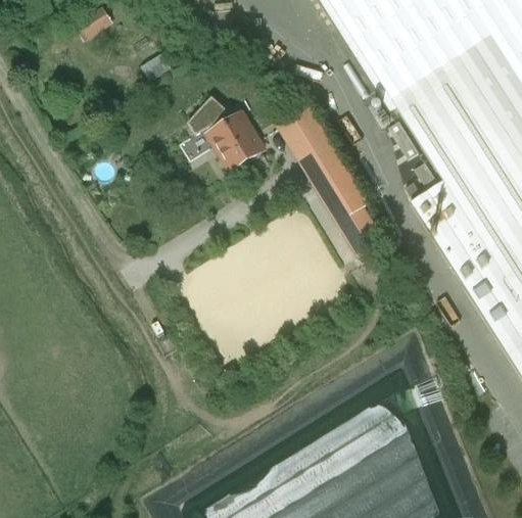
[(328,0),(443,180),(411,201),(521,375),(521,0),(328,0)]
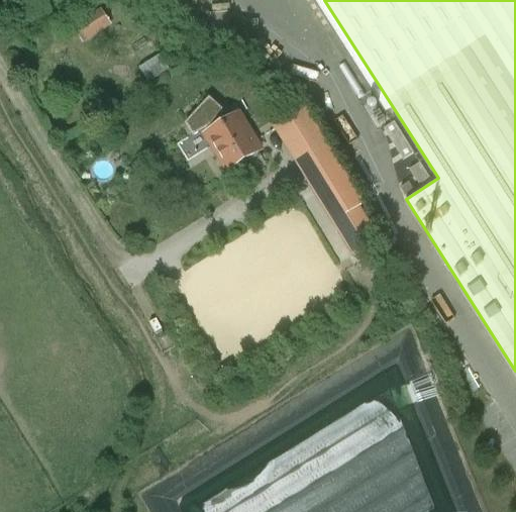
[(102,6),(70,19),(78,39),(109,26),(102,6)]
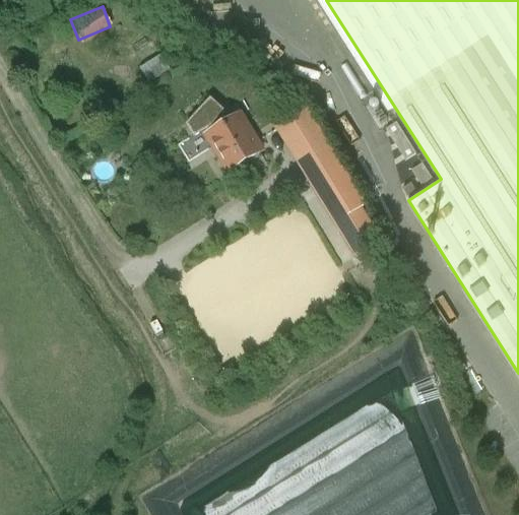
[(146,78),(170,67),(161,51),(138,62),(146,78)]
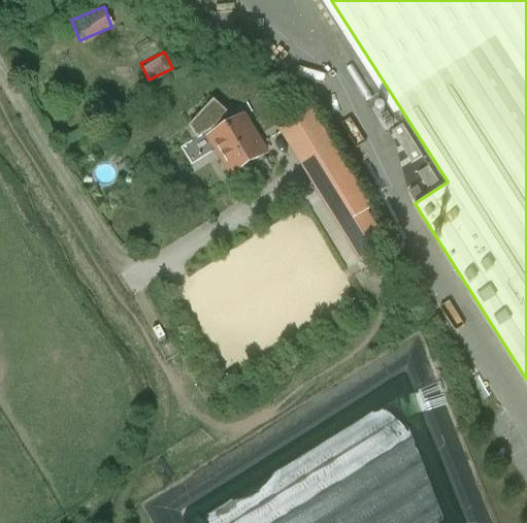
[(212,134),(222,128),(219,123),(230,110),(215,97),(191,124),(198,136),(210,130),(212,134)]
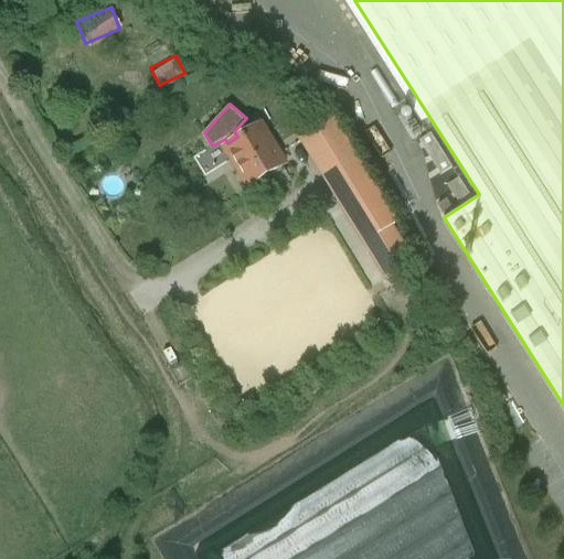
[(397,219),(331,114),(331,113),(300,132),(389,273),(413,258),(412,258),(391,223),(397,219)]
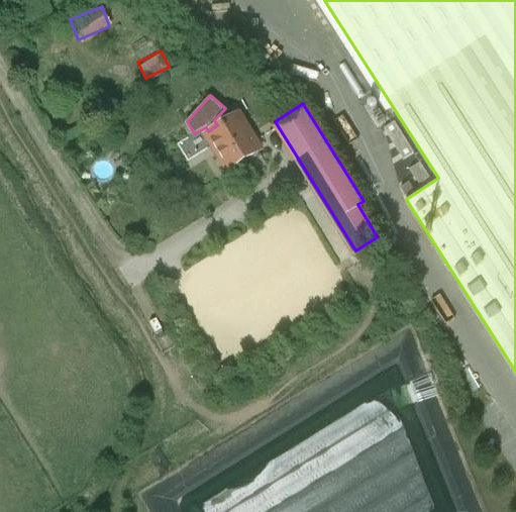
[(208,131),(207,131),(228,168),(261,147),(239,112),(217,125),(208,131)]
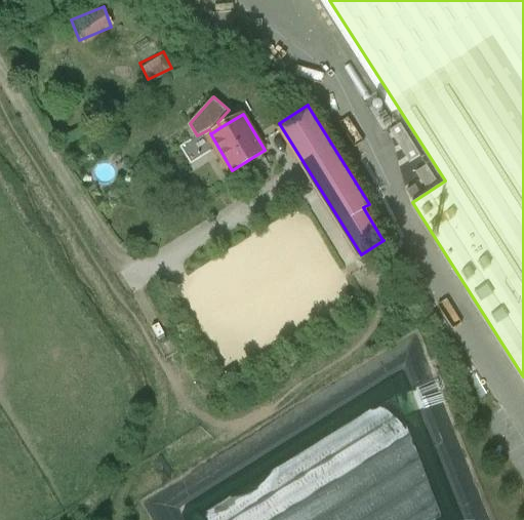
[(440,183),(427,162),(416,169),(430,190),(440,183)]
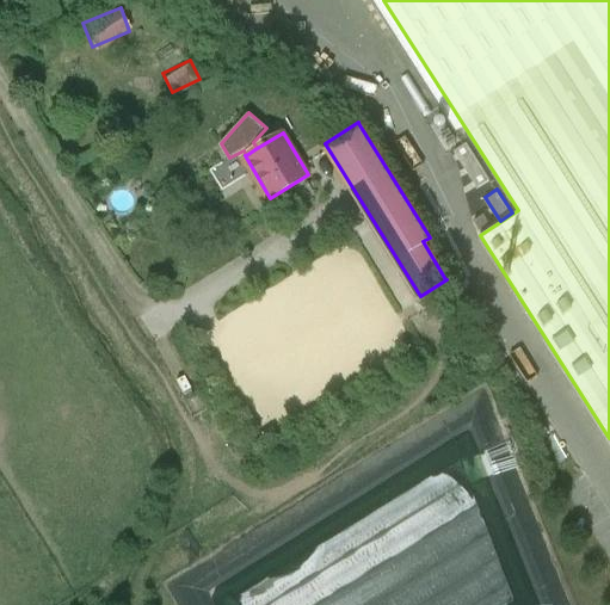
[(485,211),(474,218),(484,232),(493,226),(485,211)]
